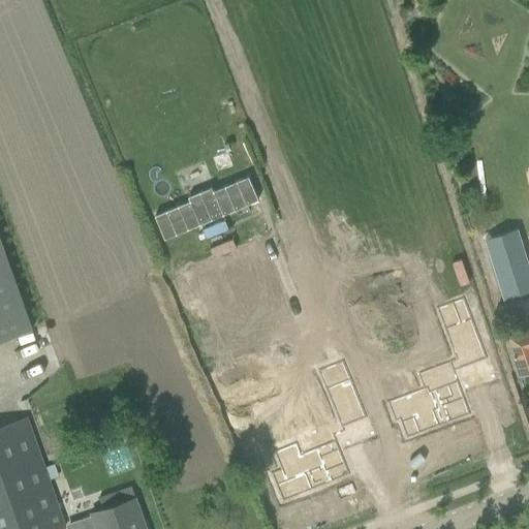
[(0,340),(32,330),(0,240),(0,340)]
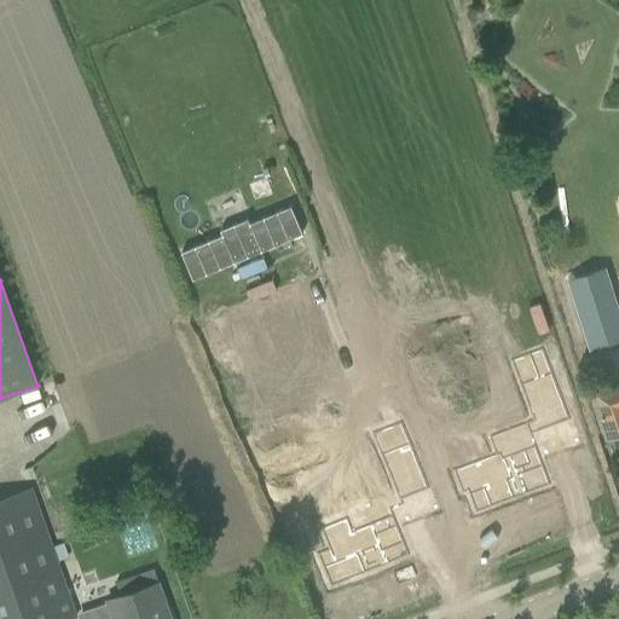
[(577,359),(599,357),(594,307),(573,310),(577,359)]
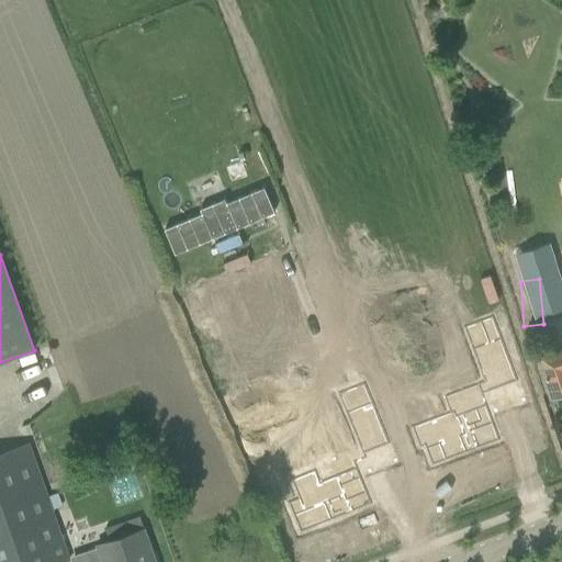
[(561,395),(561,352),(560,355),(559,351),(541,358),(548,378),(546,379),(552,400),(561,395)]
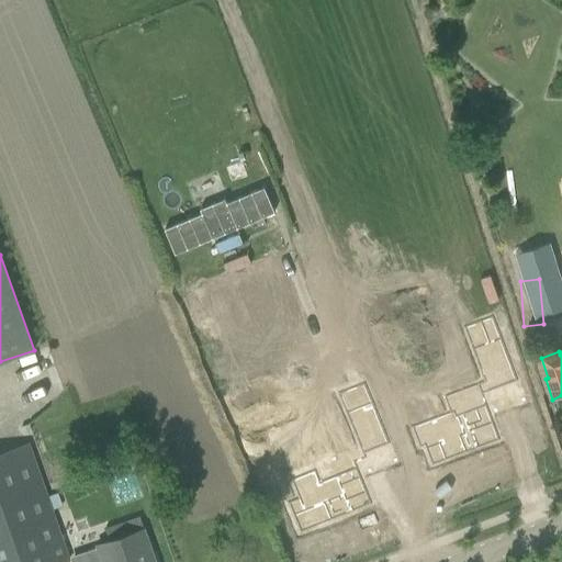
[(458,424),(456,419),(413,436),(418,451),(424,449),(431,469),(496,445),(485,414),(458,424)]
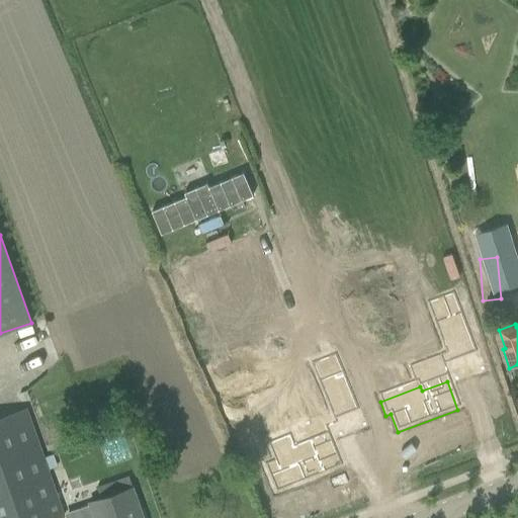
[(0,517),(57,517),(64,516),(26,409),(0,418),(0,517)]
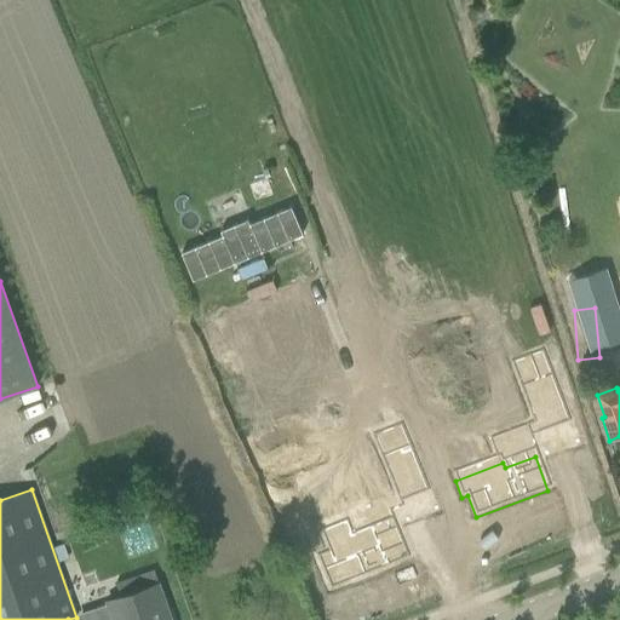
[(346,522),(321,533),(328,554),(317,558),(331,592),(367,578),(366,575),(409,558),(396,526),(391,528),(389,521),(352,535),(346,522)]
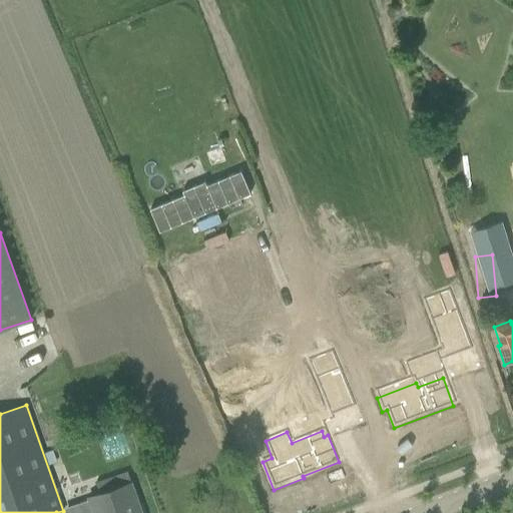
[(141,512),(131,483),(127,471),(95,482),(99,494),(88,498),(93,512),(141,512)]
